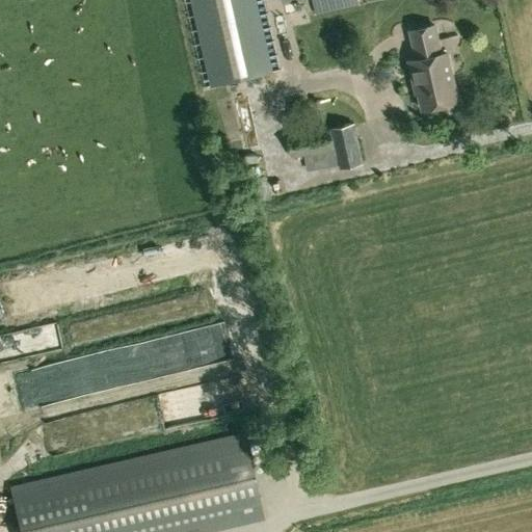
[(250,0),(197,0),(217,85),(267,74),(250,0)]
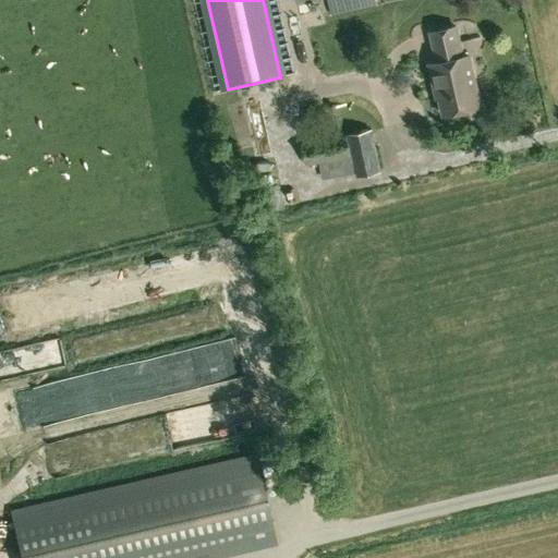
[(374,0),(295,0),(296,3),(312,0),(327,0),(331,14),(376,4),(374,0)]
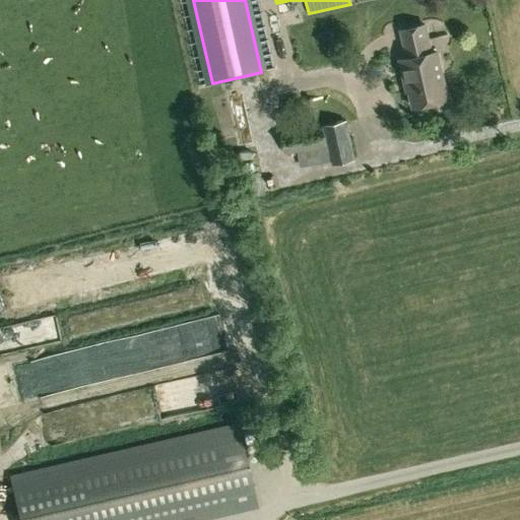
[(399,60),(406,90),(409,90),(413,107),(448,99),(437,52),(432,53),(425,24),(401,29),(407,58),(399,60)]
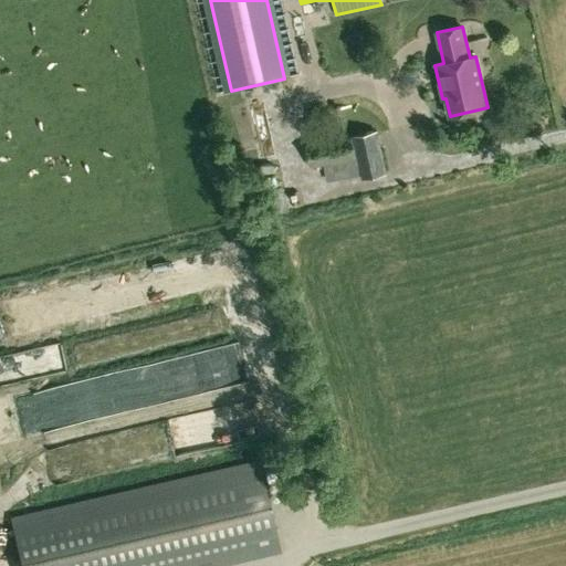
[(363,178),(386,174),(377,132),(353,137),(363,178)]
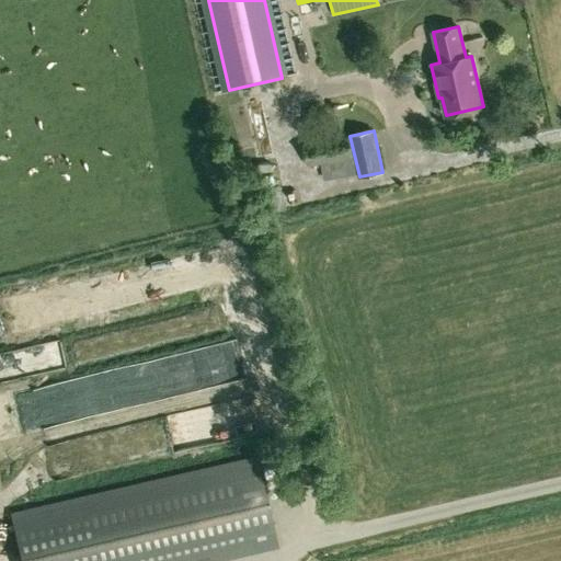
[(350,158),(346,137),(305,145),(308,165),(350,158)]
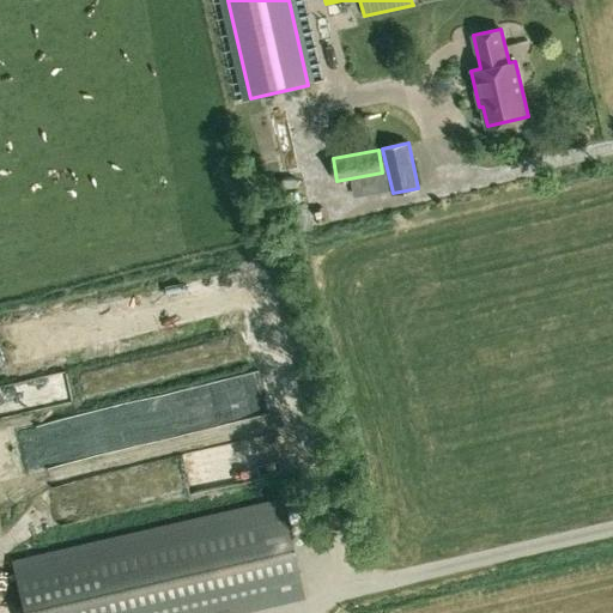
[(280,497),(12,558),(23,612),(242,612),(304,599),(280,497)]
